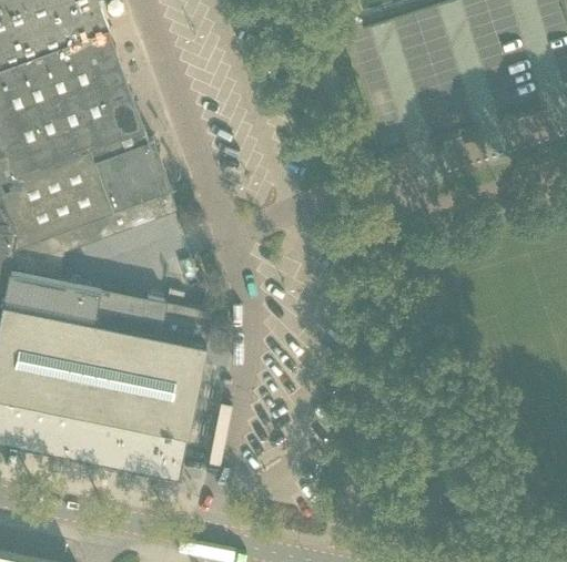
[(68,0),(0,24),(0,71),(109,32),(97,0),(83,0),(74,3),(72,0),(68,0)]
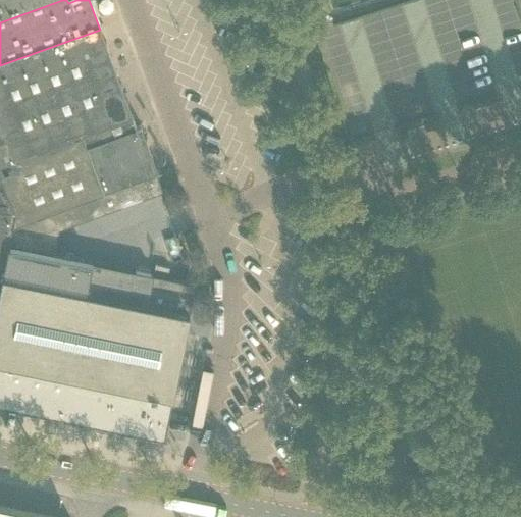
[(0,0),(0,22),(62,0),(66,0),(68,3),(76,0),(0,0)]
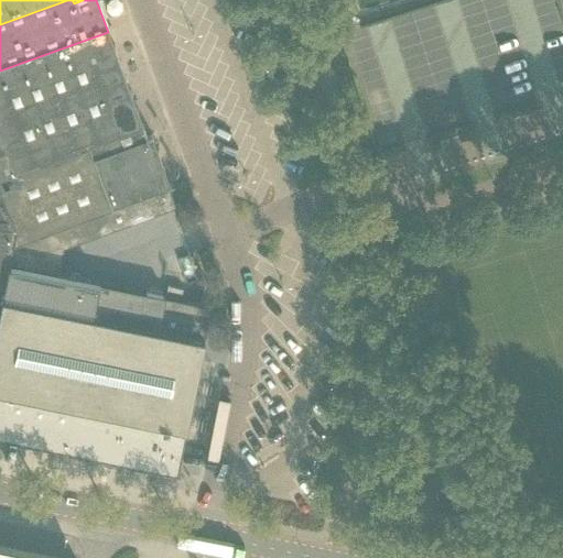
[(0,184),(144,131),(108,32),(0,70),(0,184)]
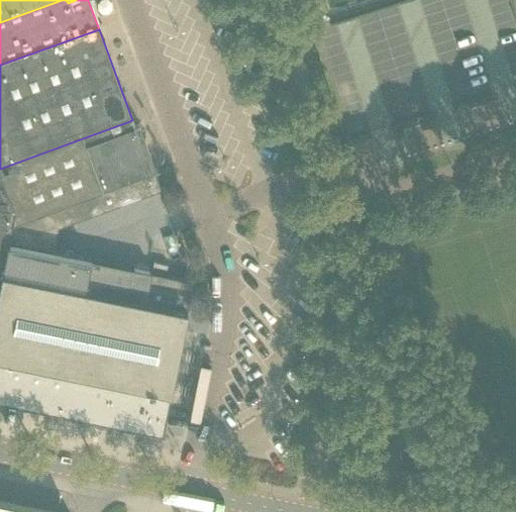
[(0,178),(15,213),(12,229),(87,202),(96,198),(125,188),(157,177),(139,131),(136,132),(132,120),(0,169),(0,178)]
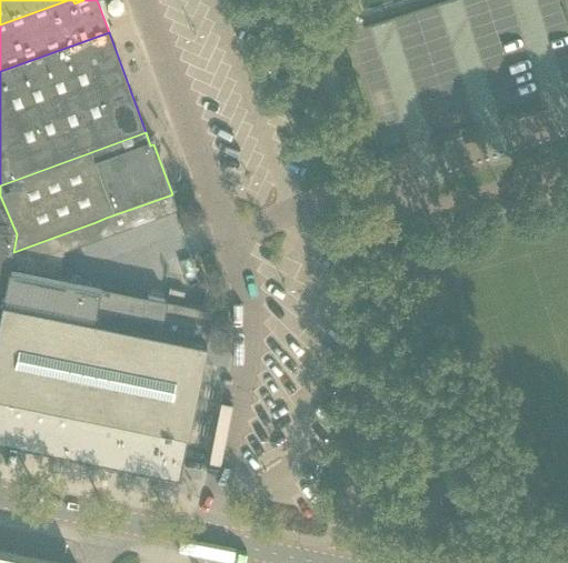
[(0,320),(9,273),(13,252),(17,234),(0,195),(0,320)]
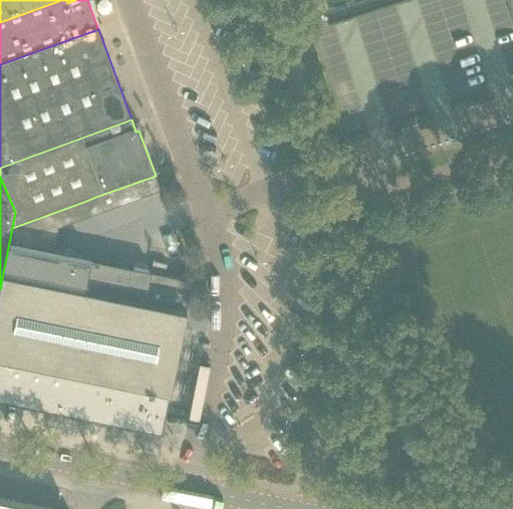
[(95,197),(86,201),(93,219),(131,205),(124,187),(95,197)]
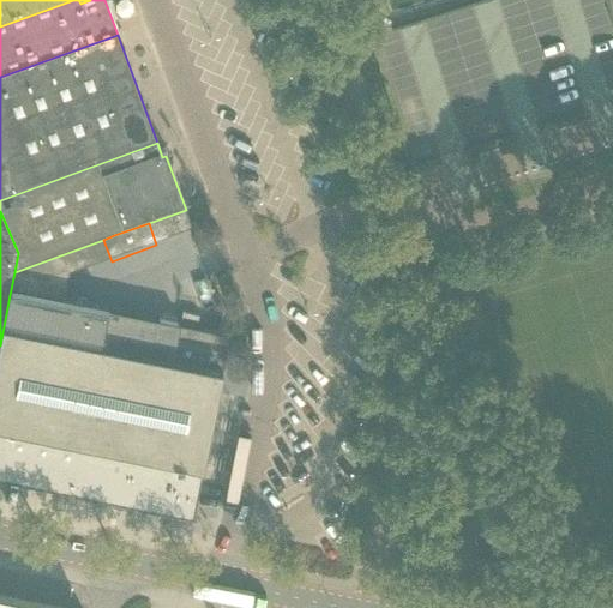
[(10,295),(0,345),(0,481),(72,495),(71,497),(72,497),(74,487),(96,492),(94,501),(95,501),(95,500),(192,521),(202,473),(204,473),(232,341),(10,295)]
